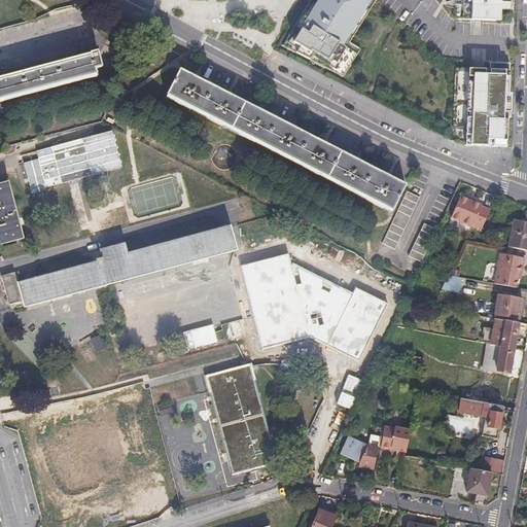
[(312,0),(284,46),(345,77),(362,48),(352,41),(376,0),(312,0)]
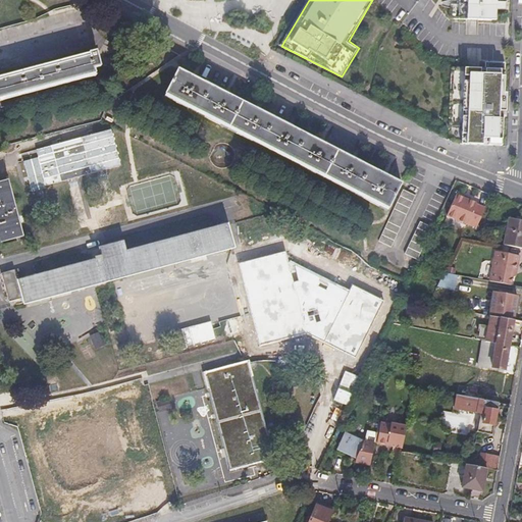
[(491,0),(450,0),(450,19),(491,20),(491,0)]
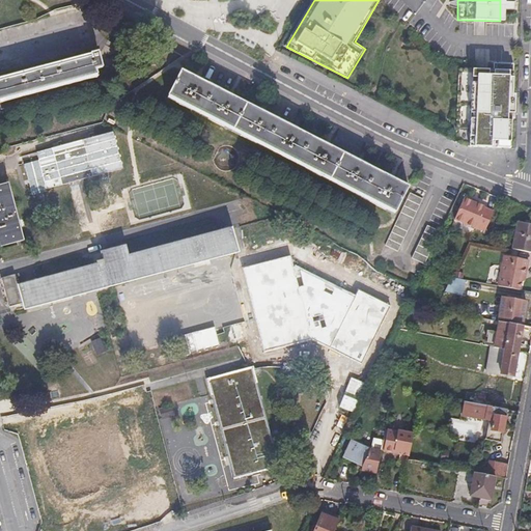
[(100,51),(0,76),(0,102),(100,77),(98,68),(104,66),(100,51)]
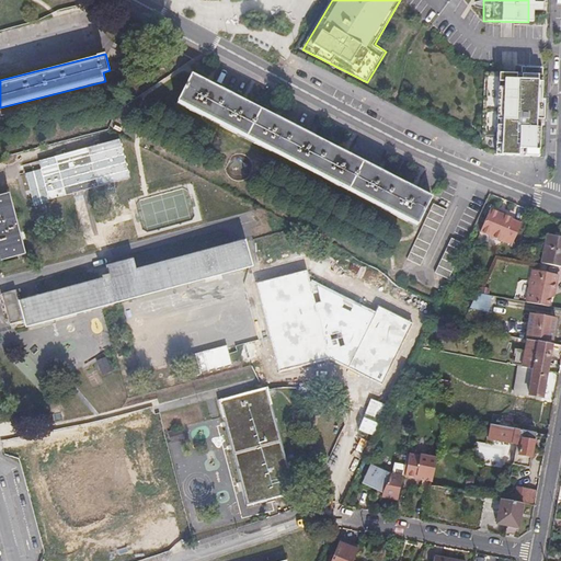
[(496,125),(495,153),(539,156),(540,126),(534,126),(534,118),(545,118),(545,107),(541,107),(542,72),(499,72),(499,78),(506,78),(505,86),(499,86),(497,117),(504,117),(504,125),(496,125)]
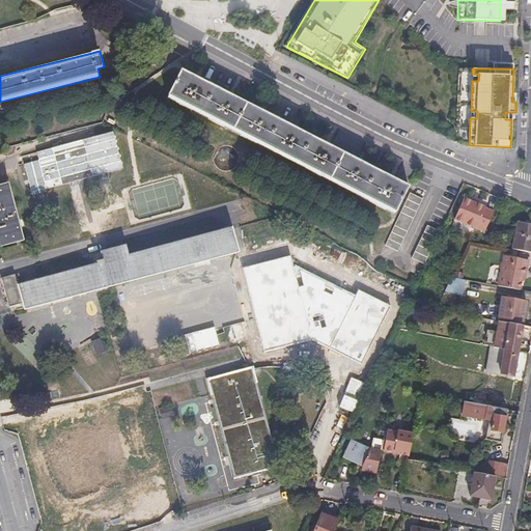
[(178,72),(165,101),(397,210),(411,180),(178,72)]
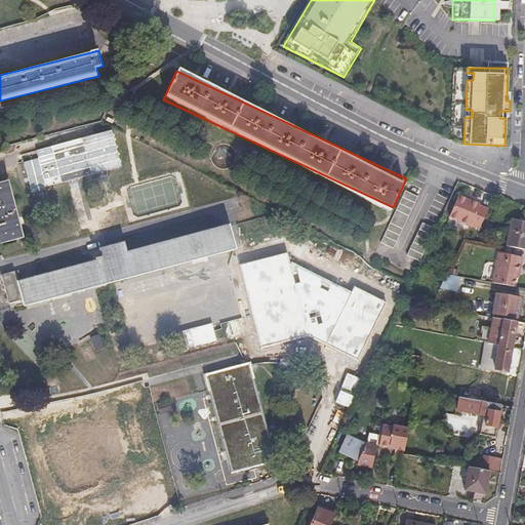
[(104,117),(102,122),(109,125),(111,121),(104,117)]
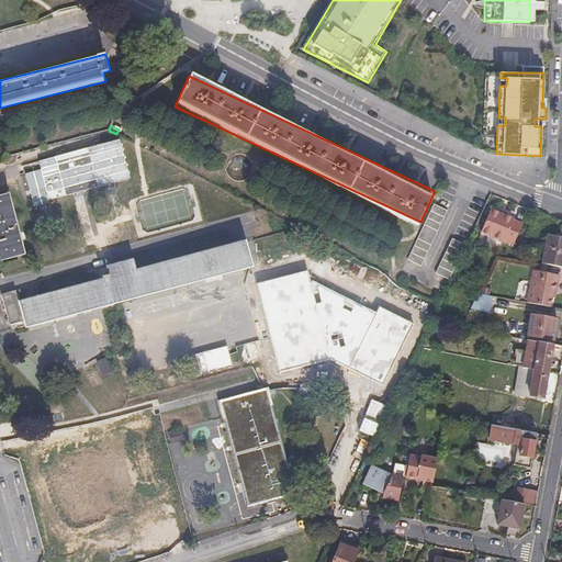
[(0,258),(1,261),(26,255),(10,192),(0,194),(0,258)]
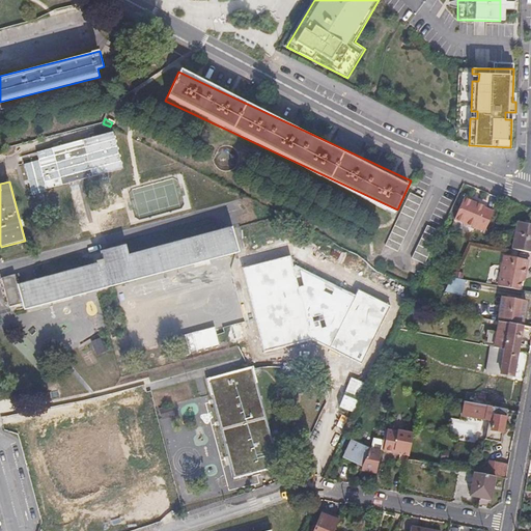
[(467,199),(458,221),(477,228),(479,225),(484,226),(486,224),(488,225),(494,211),(467,199)]
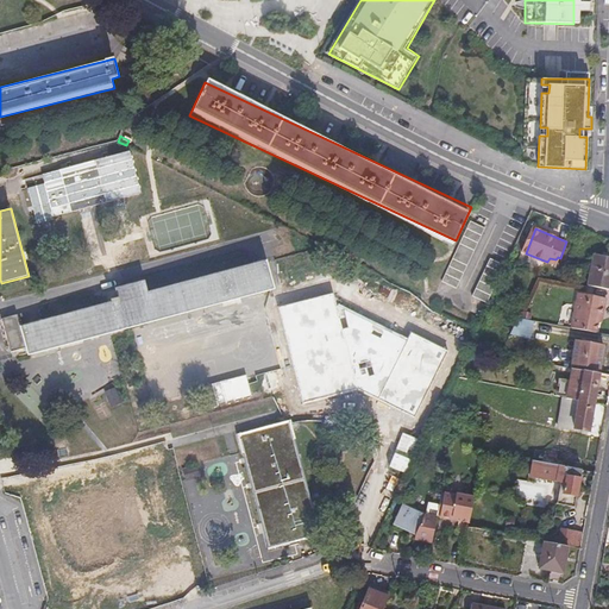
[(608,257),(594,255),(588,287),(608,290),(608,257)]
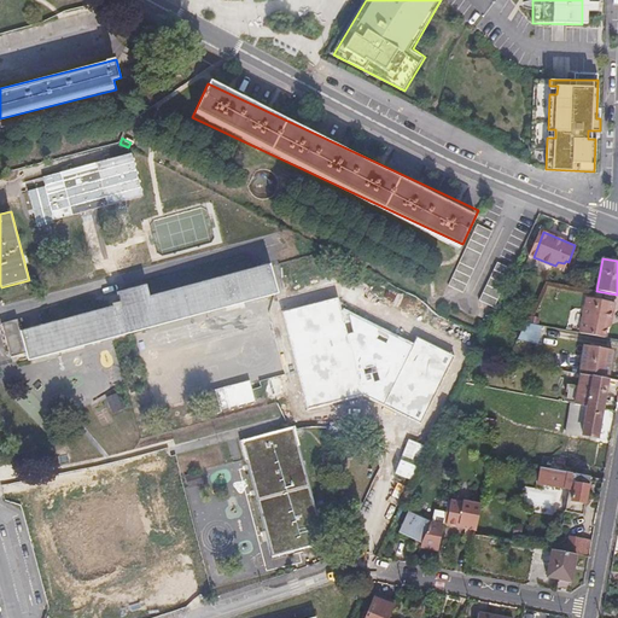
[(497,261),(479,299),(495,307),(513,268),(497,261)]
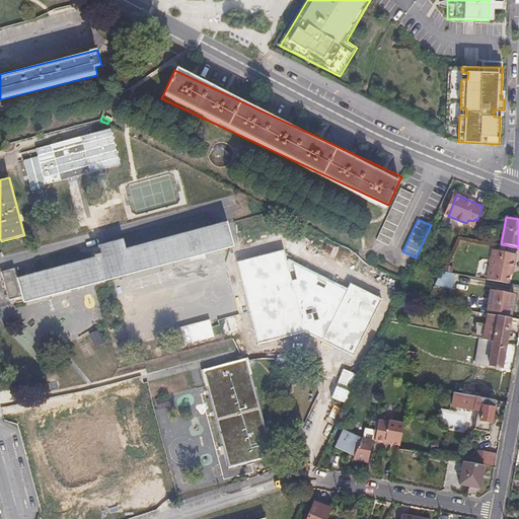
[(95,258),(17,279),(14,269),(1,273),(8,300),(22,297),(23,301),(232,245),(226,224),(126,250),(123,239),(98,246),(100,253),(94,254),(95,258)]
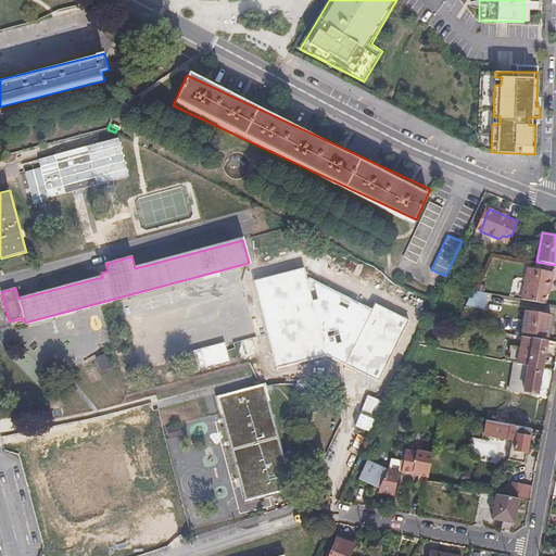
[(303,267),(254,280),(278,368),(327,355),(378,380),(407,319),(375,303),(371,311),(306,278),(303,267)]
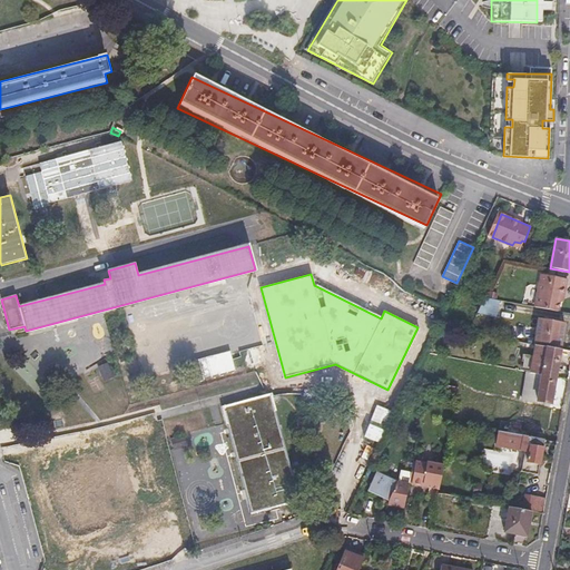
[(542,275),(536,308),(559,313),(561,303),(562,297),(566,297),(569,281),(542,275)]
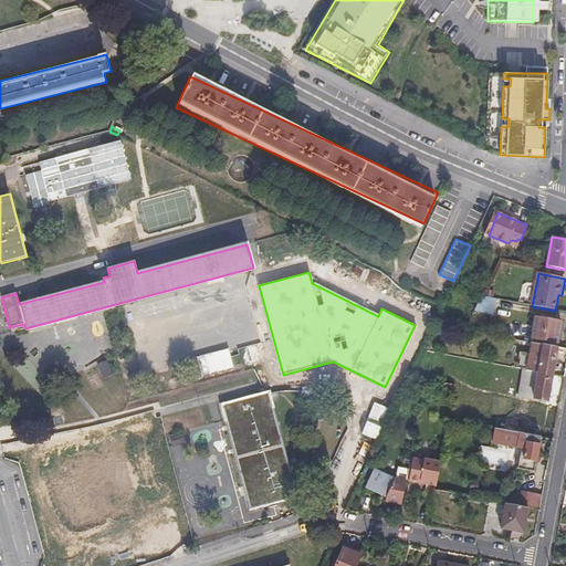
[(482,296),(478,305),(485,308),(491,299),(482,296)]
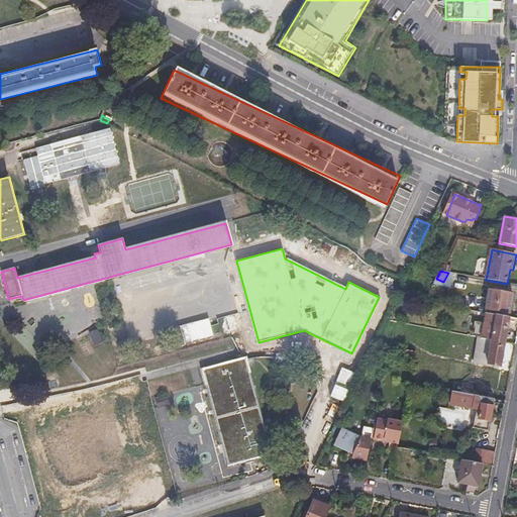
[(489,302),(486,313),(501,316),(501,313),(510,314),(513,297),(501,294),(498,304),(489,302)]
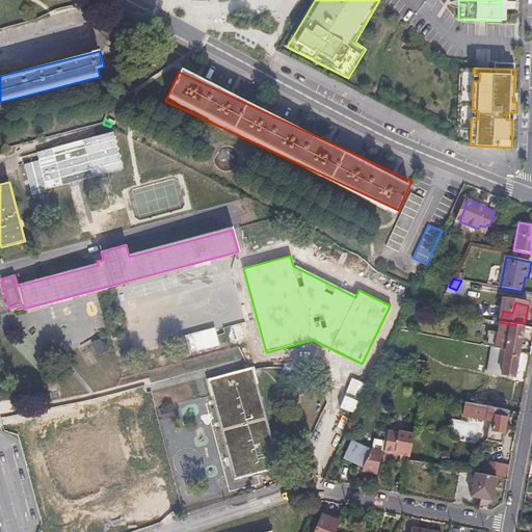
[(500,326),(496,348),(519,352),(521,352),(523,340),(526,340),(528,331),(524,331),(525,327),(515,325),(500,322),(497,322),(496,326),(500,326)]
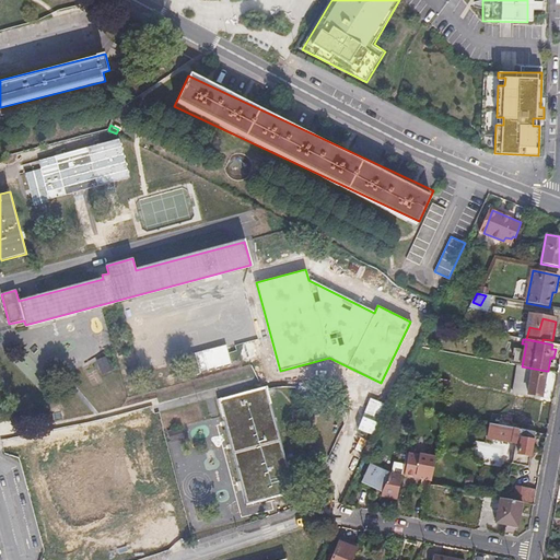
[(226,345),(196,353),(201,373),(232,364),(226,345)]
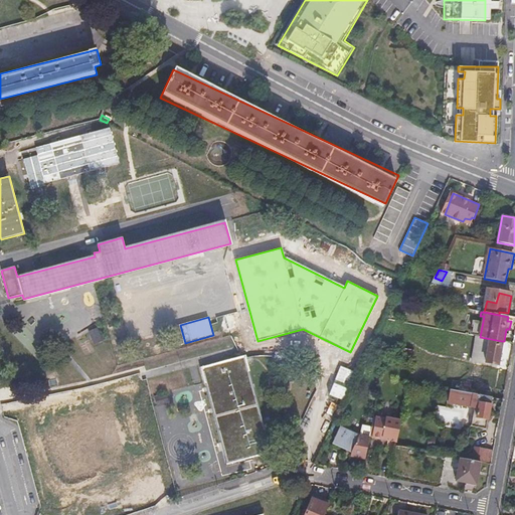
[(97,332),(89,334),(92,346),(100,344),(97,332)]
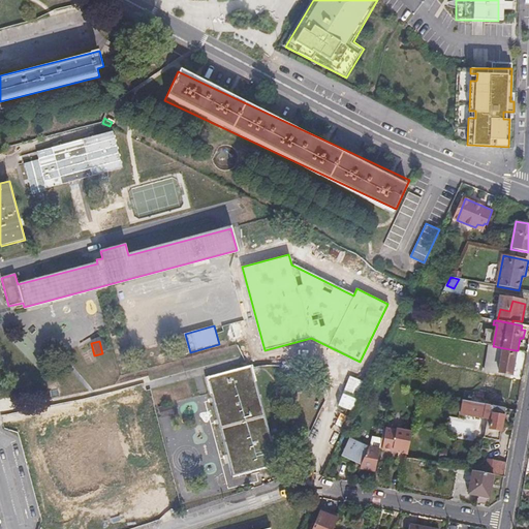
[(490,345),(486,372),(511,377),(516,350),(493,346),(490,345)]
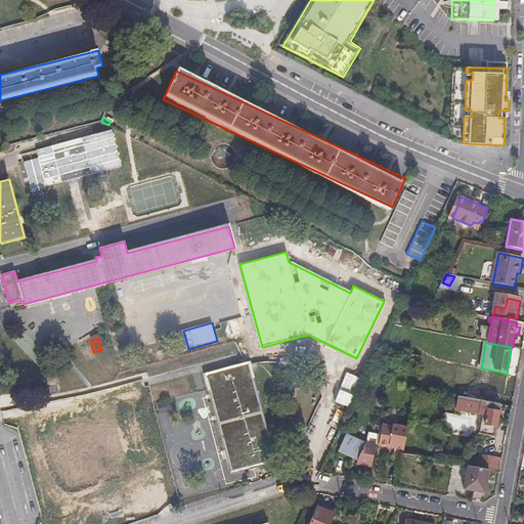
[(402,347),(401,353),(408,355),(412,355),(413,349),(402,347)]
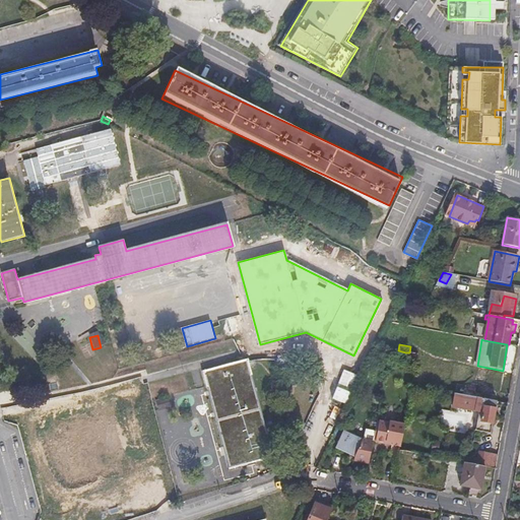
[(405,352),(403,360),(416,363),(418,354),(409,352),(405,352)]
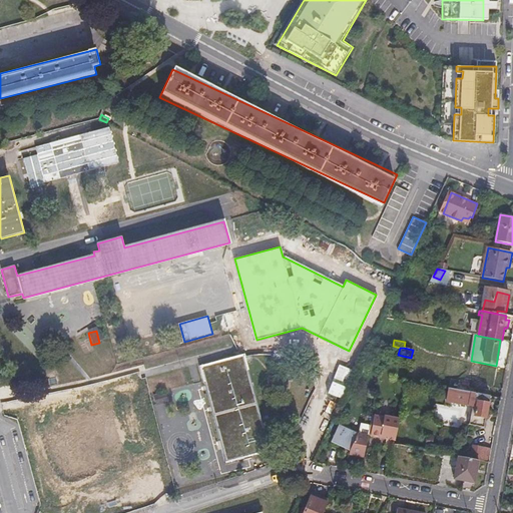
[(205,382),(228,463),(271,450),(247,370),(248,369),(244,354),(199,367),(203,382),(205,382)]
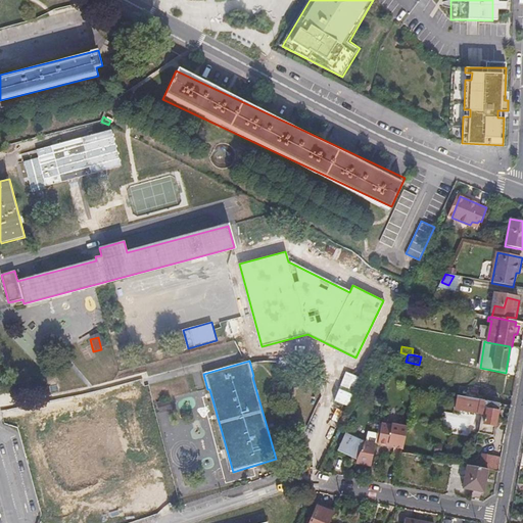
[(481,416),(478,434),(493,437),(500,405),(459,397),(457,410),(481,416)]
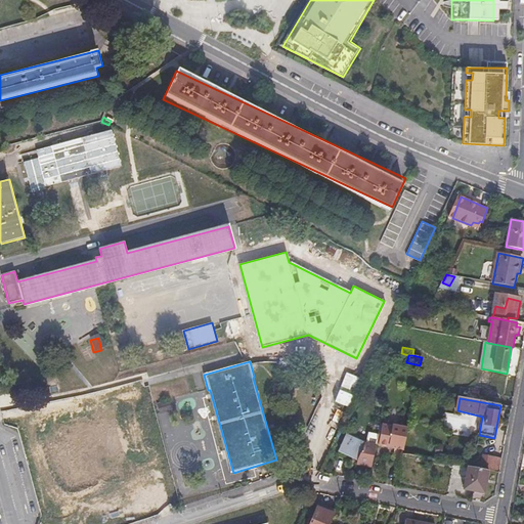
[(172,412),(169,403),(157,406),(160,416),(172,412)]
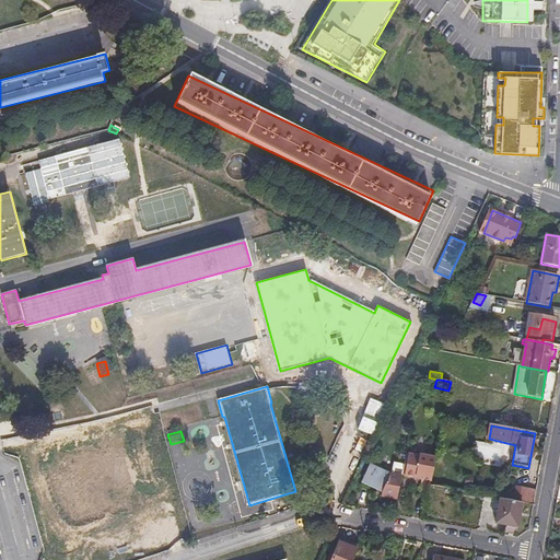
[(419,456),(408,454),(408,455),(405,475),(404,476),(432,481),(436,457),(420,454),(419,456)]
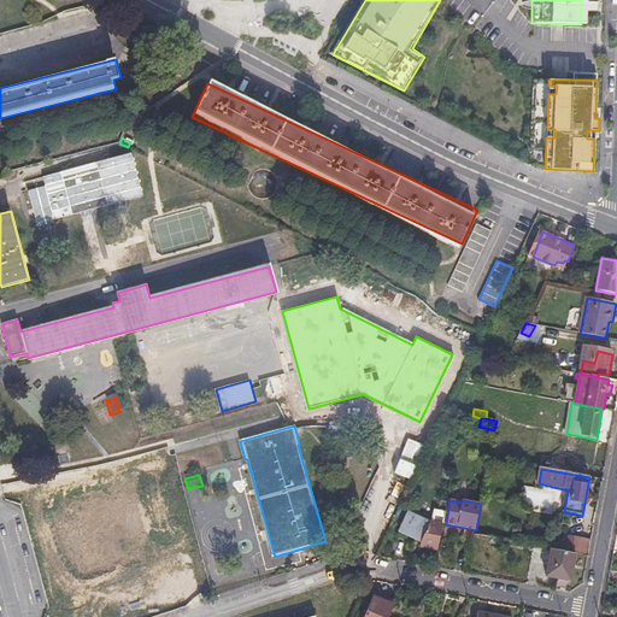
[(399,529),(421,541),(421,546),(439,550),(444,524),(429,522),(412,513),(407,511),(399,529)]
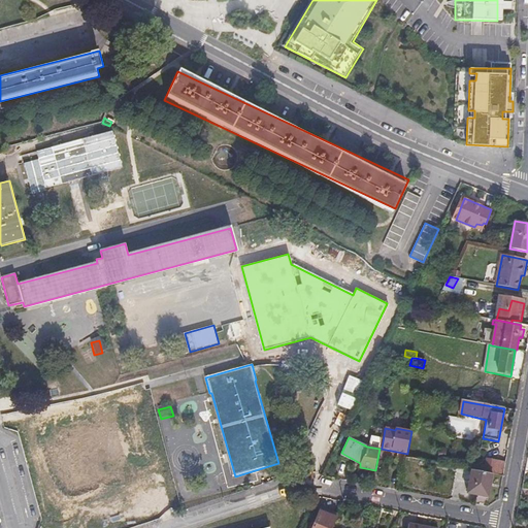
[(447,449),(439,448),(437,459),(444,460),(447,449)]
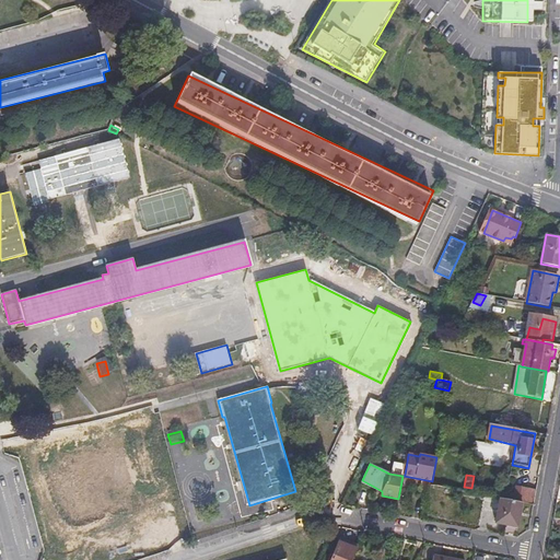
[(516,488),(514,502),(523,503),(534,505),(537,491),(516,488)]
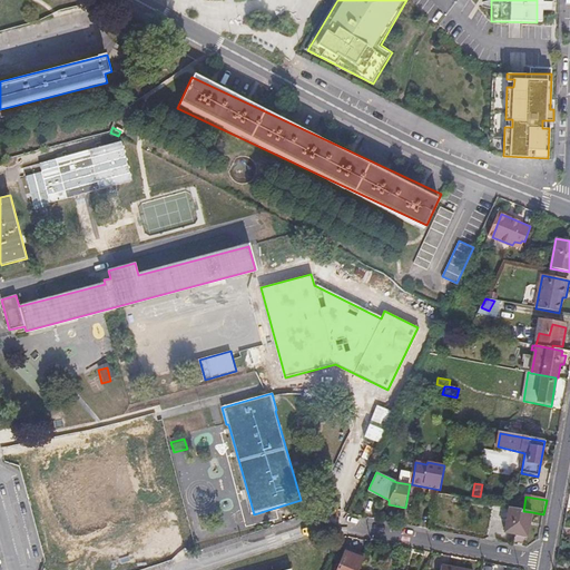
[(510,509),(504,532),(524,537),(527,527),(529,527),(532,512),(523,511),(510,509)]
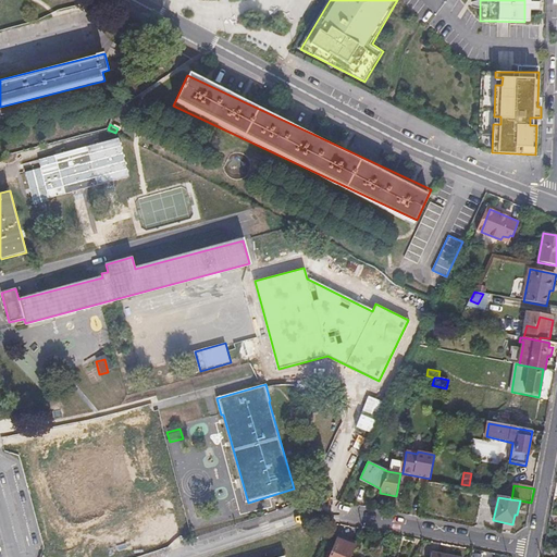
[(503,527),(502,533),(514,536),(516,529),(503,527)]
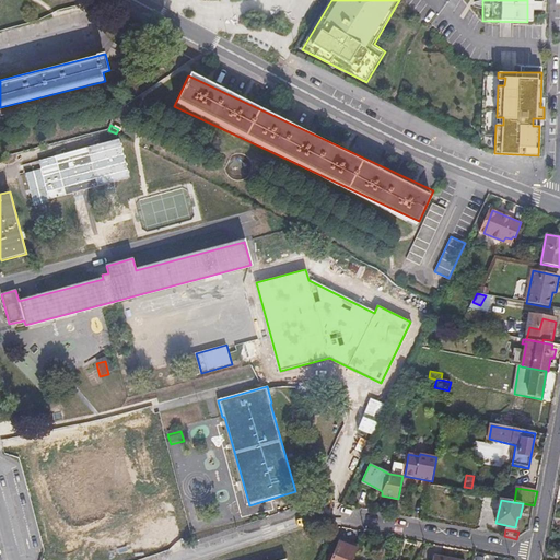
[(340,540),(331,559),(352,559),(358,548),(340,540)]
